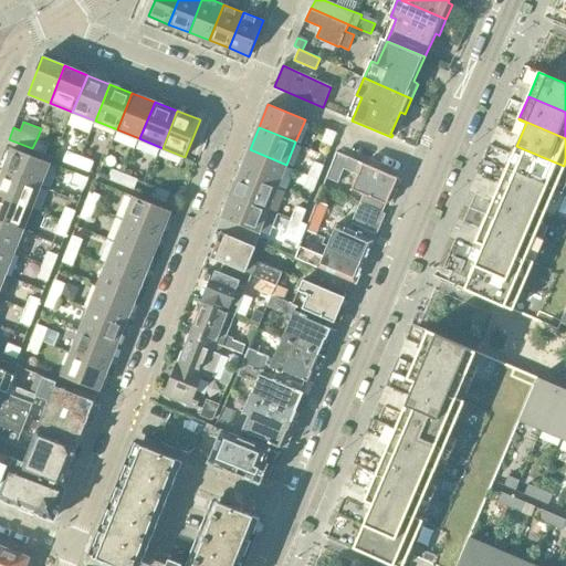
[(328,128),(323,142),(332,146),(337,133),(328,128)]
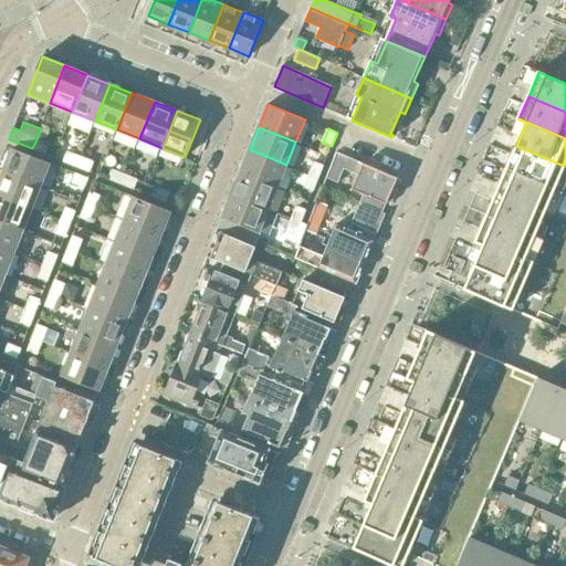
[(557,328),(565,307),(565,136),(565,138),(565,159),(564,166),(554,189),(544,212),(534,236),(524,258),(533,261),(533,262),(523,285),(512,308),(557,328)]
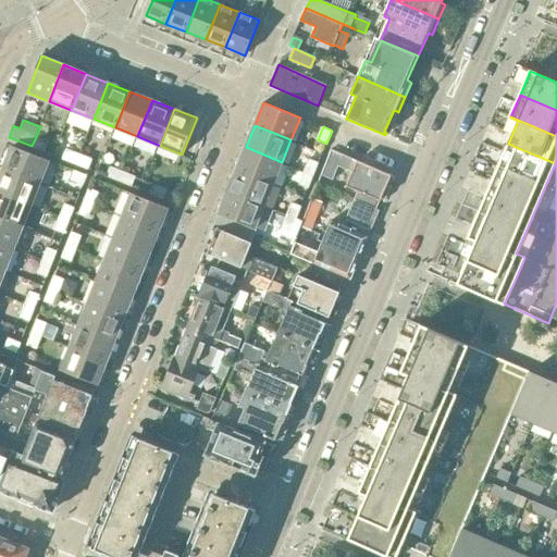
[(37,135),(32,146),(45,151),(49,140),(37,135)]
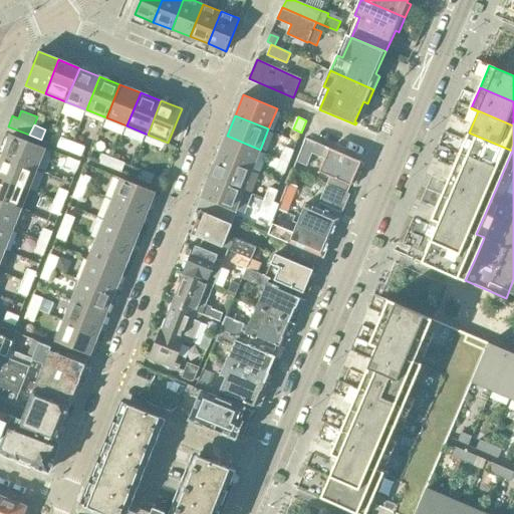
[(503,172),(512,151),(469,133),(460,154),(503,172)]
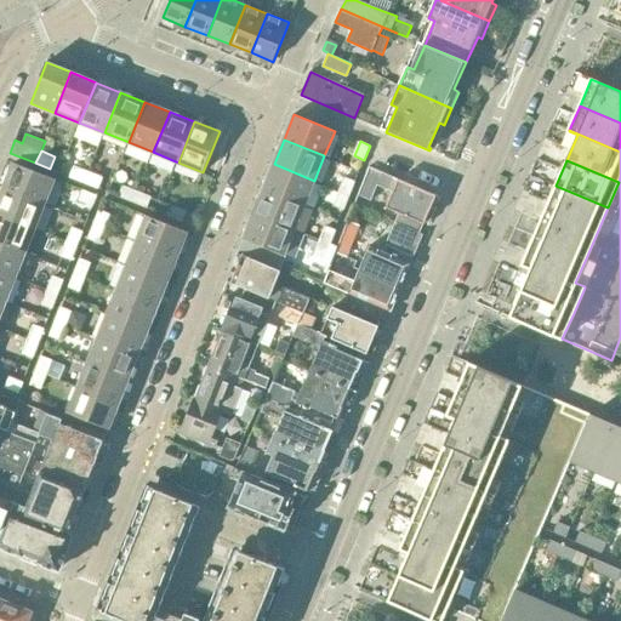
[(4,187),(45,203),(55,178),(13,164),(4,187)]
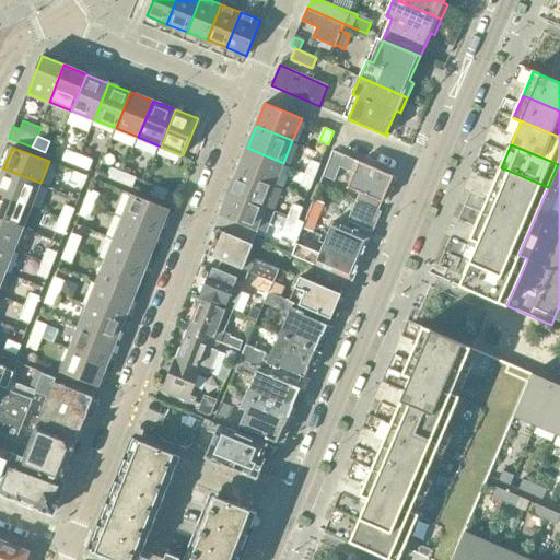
[(283,163),(247,148),(237,171),(275,185),(283,163)]
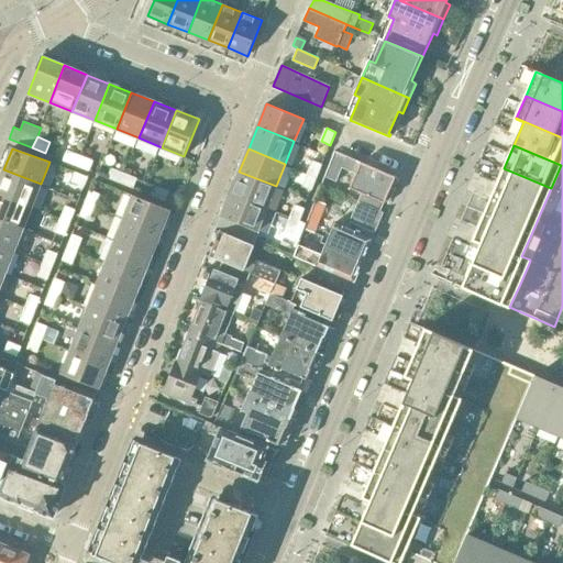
[(67,151),(64,159),(89,170),(92,162),(67,151)]
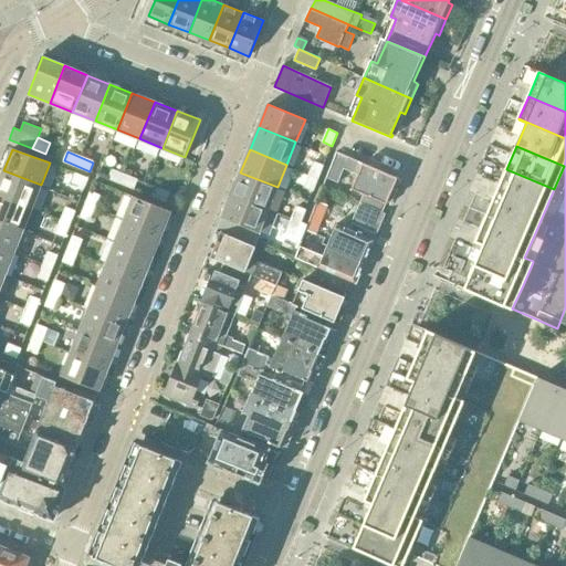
[(364,194),(387,203),(388,201),(391,202),(397,190),(394,188),(398,179),(337,153),(327,178),(338,182),(343,171),(348,175),(349,170),(354,171),(353,173),(358,175),(352,188),(364,194)]
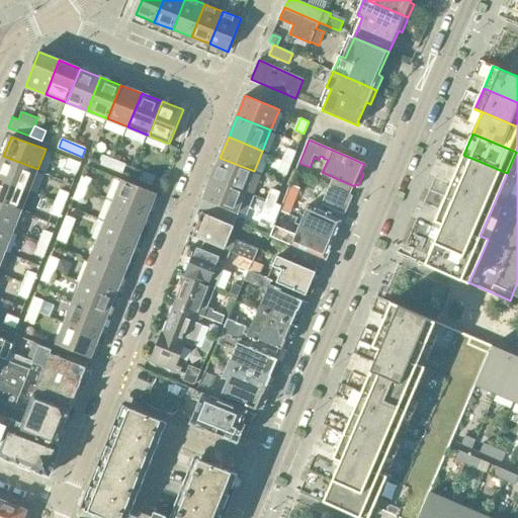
[(284,159),(292,162),(296,151),(288,148),(284,159)]
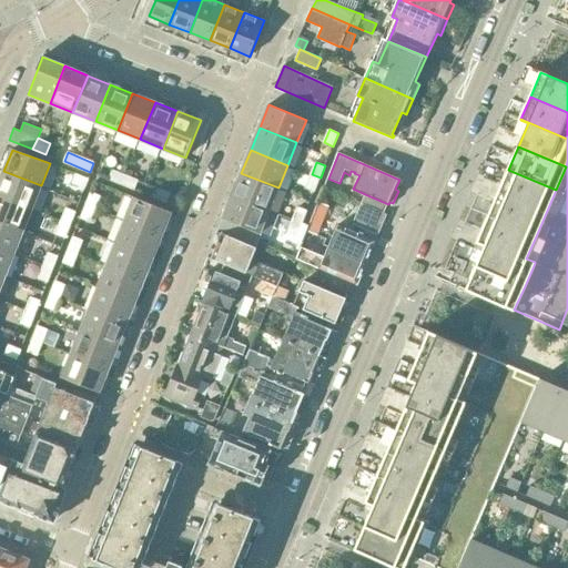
[(112,170),(109,179),(134,190),(139,181),(112,170)]
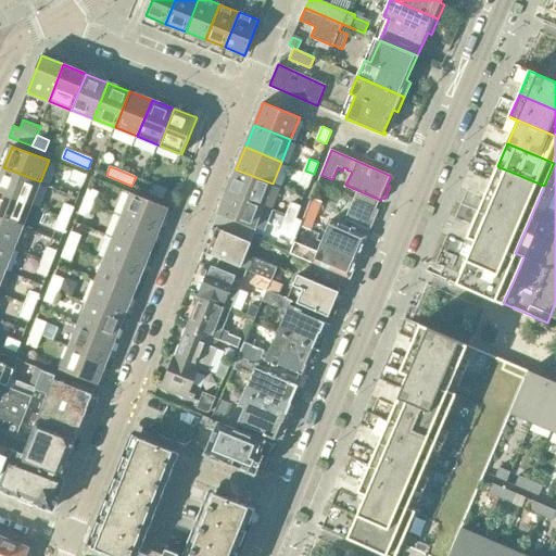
[(488,189),(534,209),(544,186),(497,166),(488,189)]
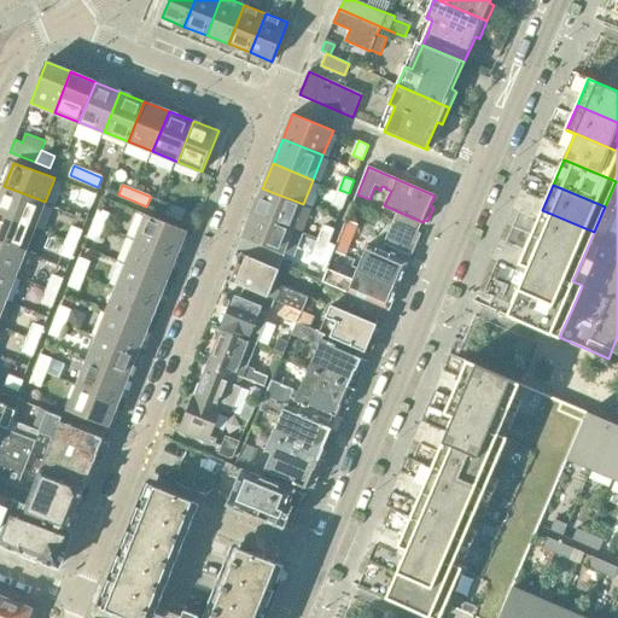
[(0,213),(35,227),(45,202),(4,186),(0,196),(0,213)]
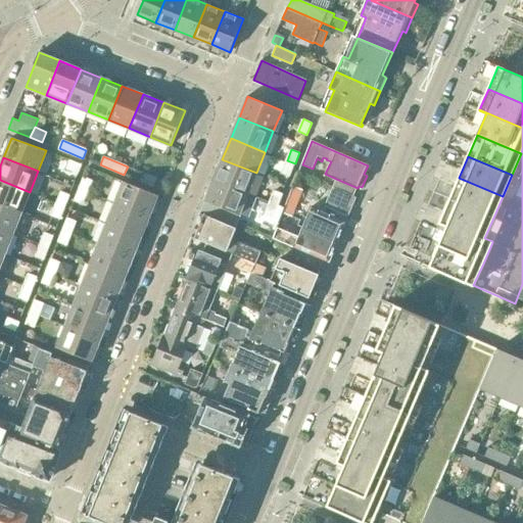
[(82,164),(69,159),(66,168),(79,173),(82,164)]
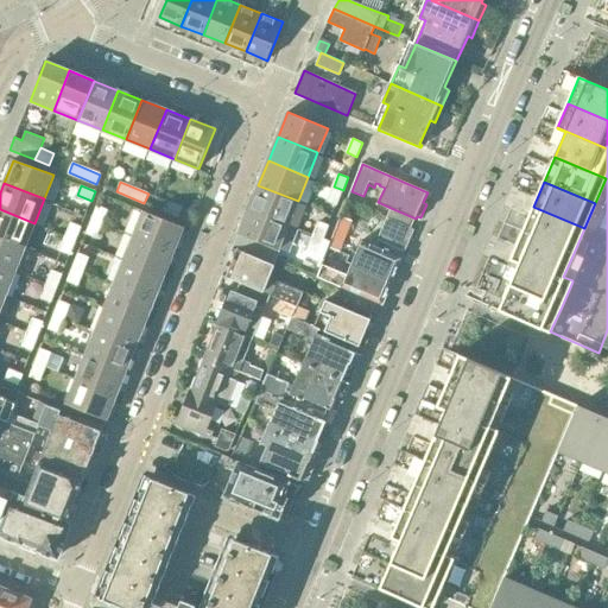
[(298,201),(258,185),(248,209),(289,226),(298,201)]
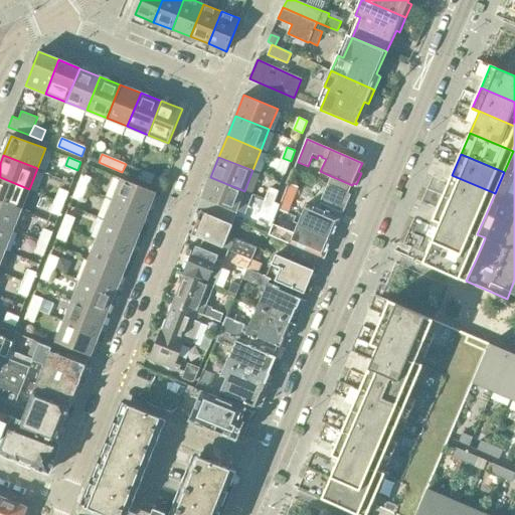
[(286,174),(291,161),(283,158),(278,170),(286,174)]
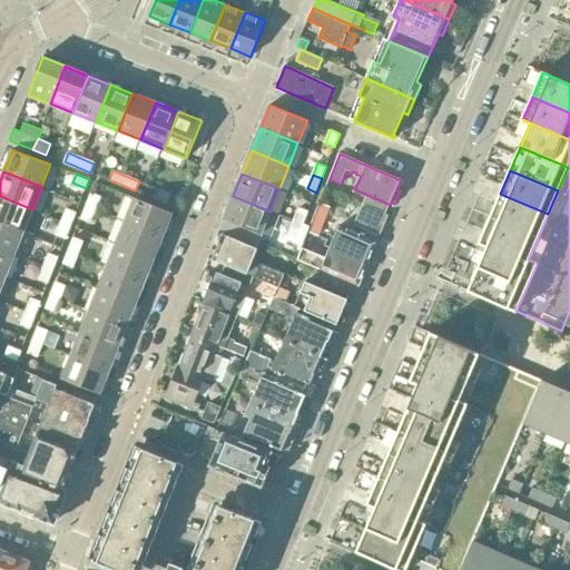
[(158,189),(155,198),(168,204),(172,194),(158,189)]
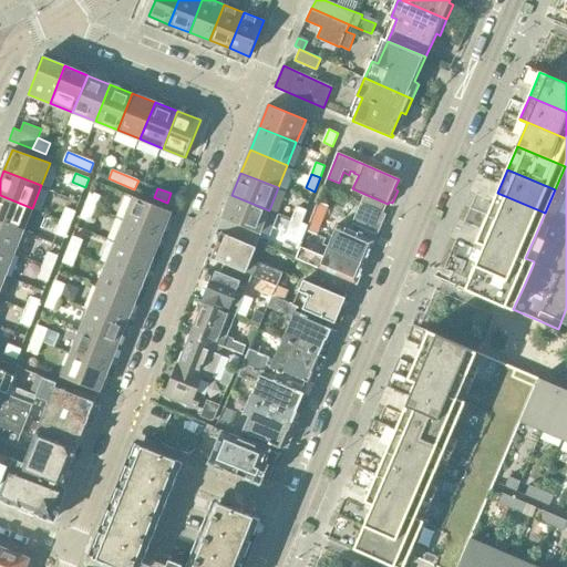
[(91,192),(85,204),(95,208),(100,195),(91,192)]
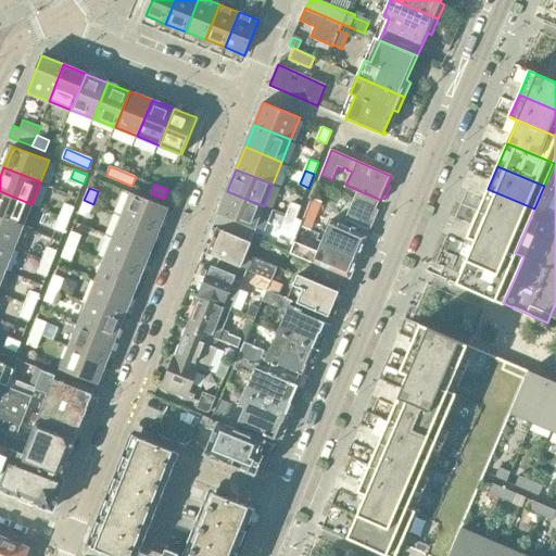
[(525,231),(534,209),(488,189),(478,212),(525,231)]
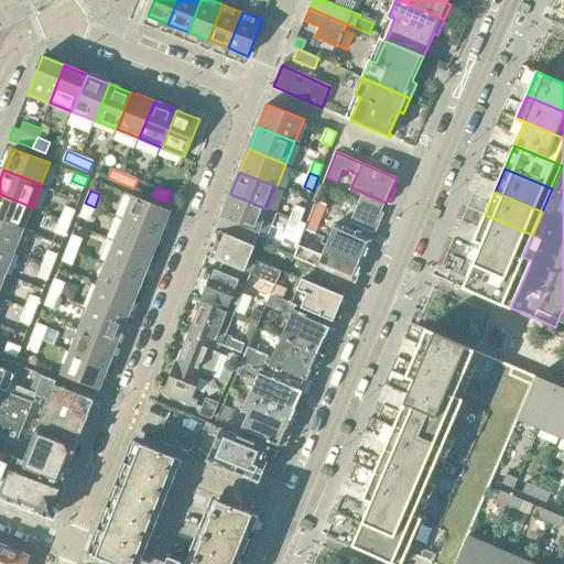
[(384,203),(386,203),(362,193),(349,223),(373,234),(383,212),(381,210),(384,203)]
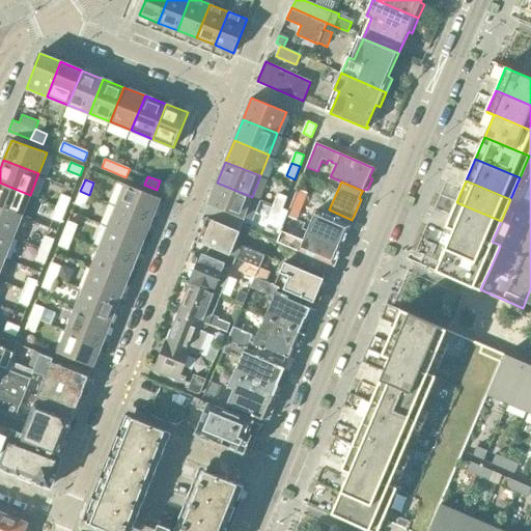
[(30,195),(0,183),(0,206),(22,216),(30,195)]
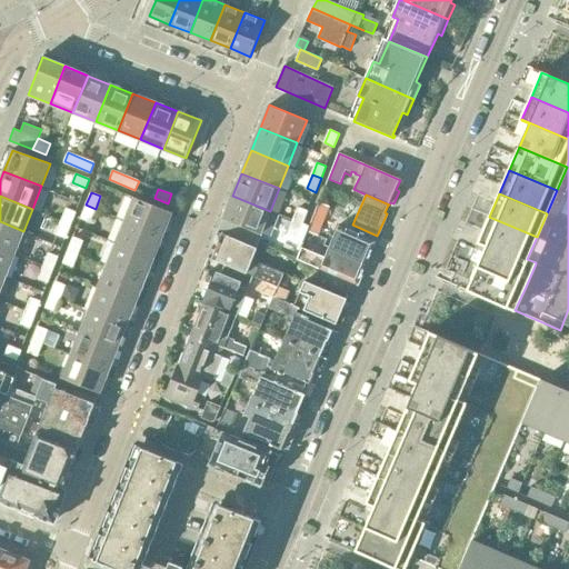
[(260,233),(270,211),(232,196),(223,219),(260,233)]
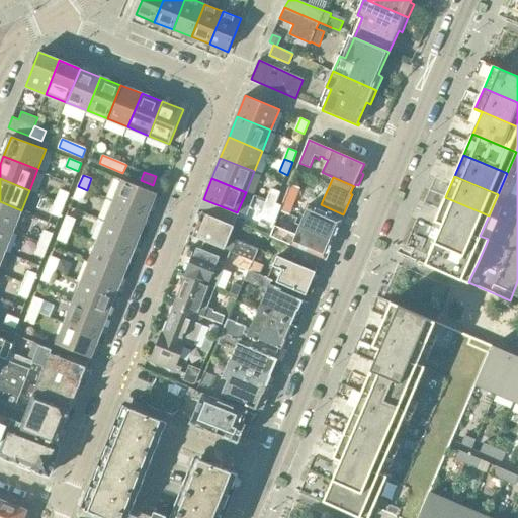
[(114,200),(148,214),(157,193),(122,180),(114,200)]
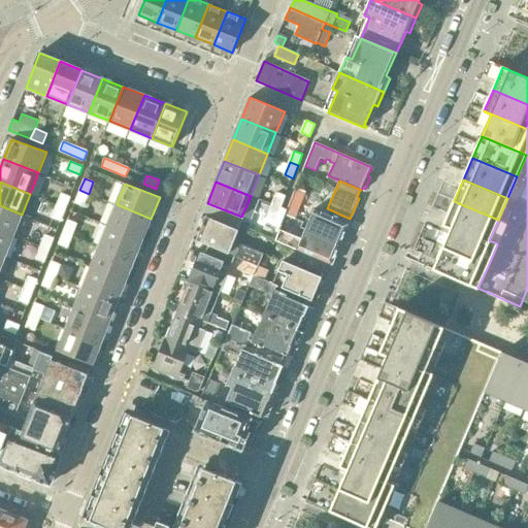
[(305,191),(296,188),(286,215),(295,219),(305,191)]
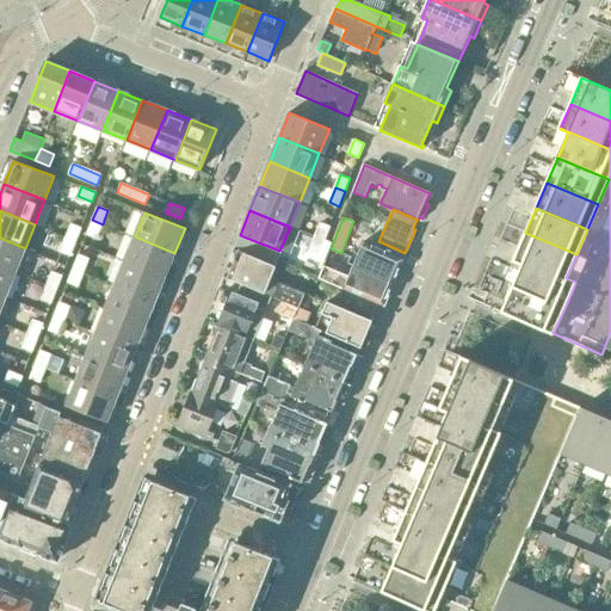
[(103,224),(92,220),(87,234),(97,238),(103,224)]
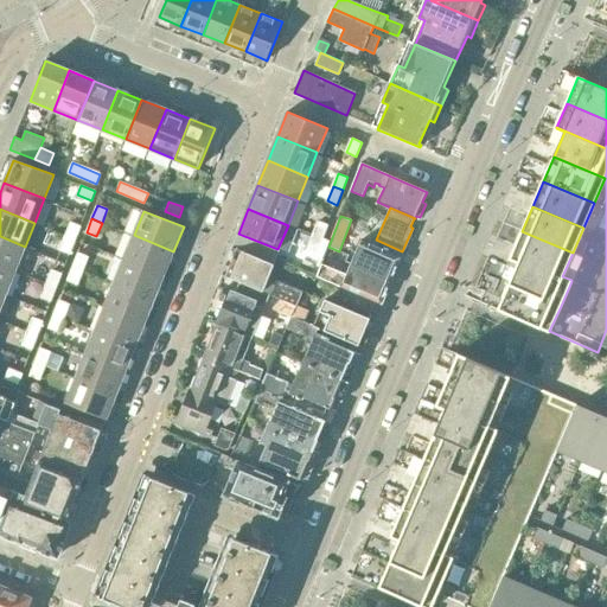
[(62,234),(76,240),(81,225),(68,221),(62,234)]
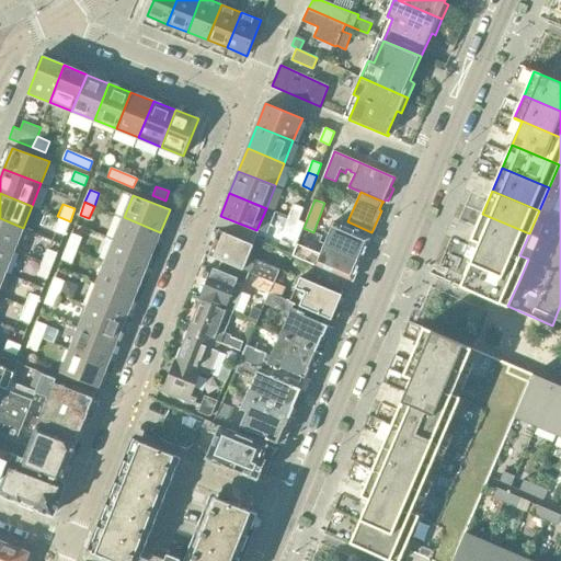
[(289,217),(299,221),(304,207),(295,204),(289,217)]
